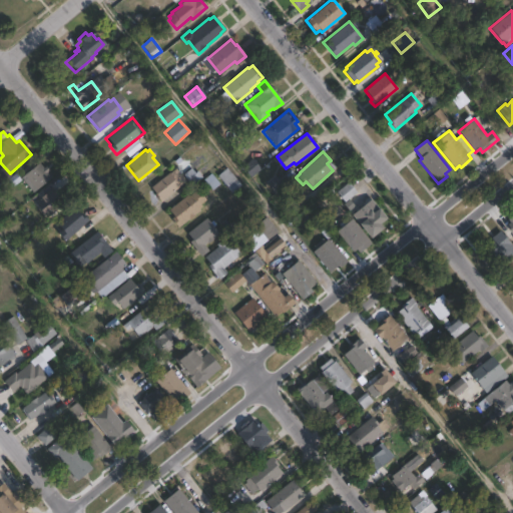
[(37,162),(42,168),(45,166),(48,170),(46,172),(50,177),(32,193),(19,177),(37,162)]
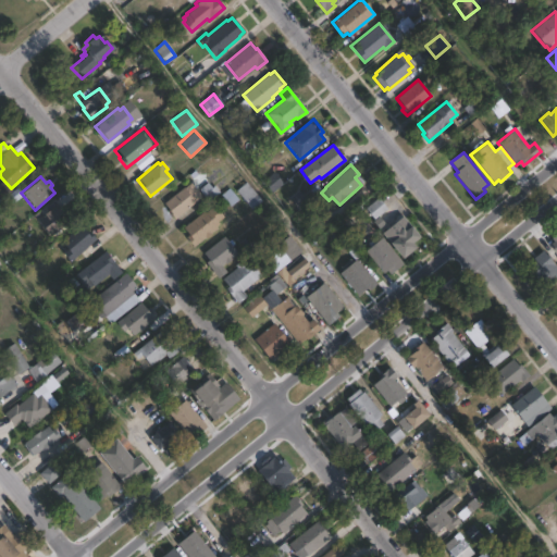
[(201,197),(174,219),(162,205),(188,182),(201,197)]
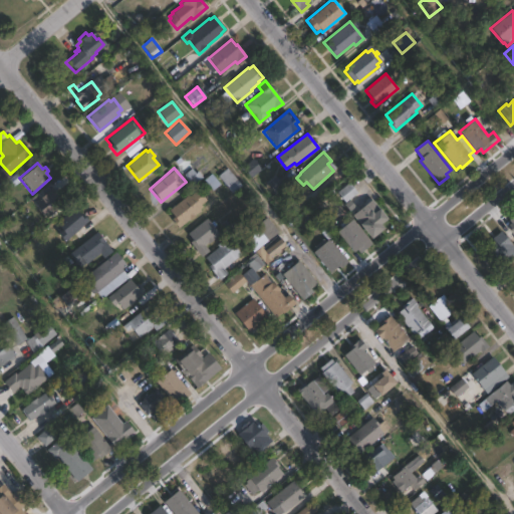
[(242,186),(232,194),(217,177),(227,168),(242,186)]
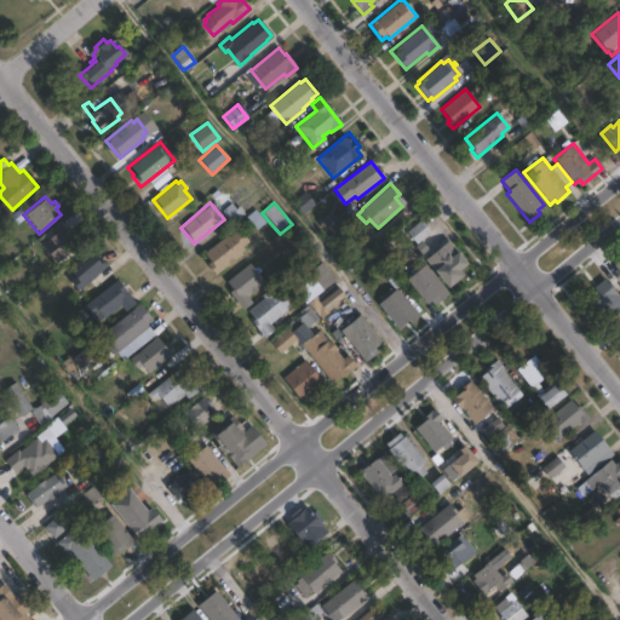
[(357,212),(332,233),(329,230),(325,235),(319,228),(323,223),(322,222),(332,213),(336,217),(343,210),(345,212),(352,206),(357,212)]
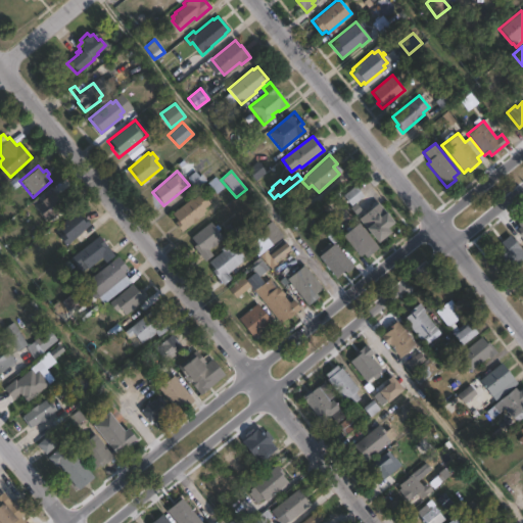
[(363,196),(351,206),(342,196),(354,186),(363,196)]
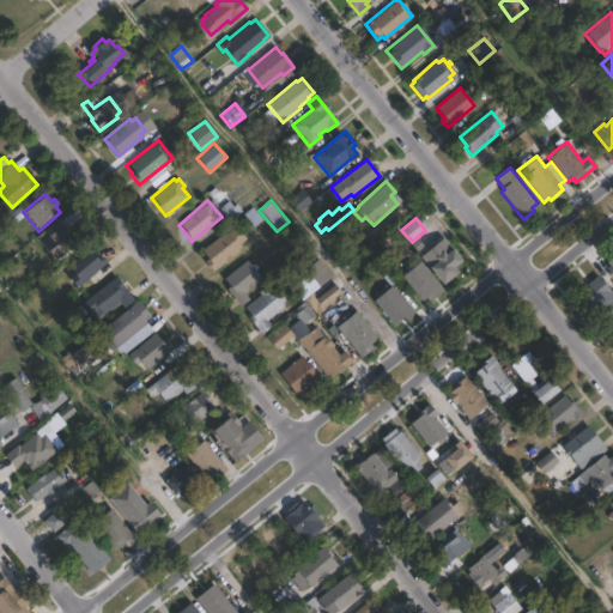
[(235,225),(244,238),(238,243),(241,247),(237,249),(237,250),(230,256),(232,259),(225,263),(224,262),(211,272),(204,261),(206,259),(200,250),(224,232),(224,234),(235,225)]
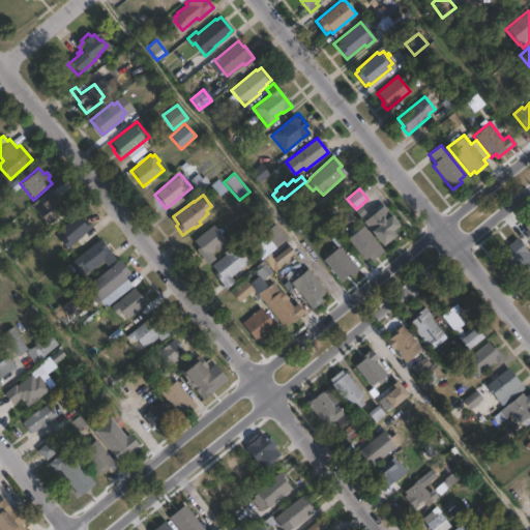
[(53,204),(39,207),(41,217),(55,214),(53,204)]
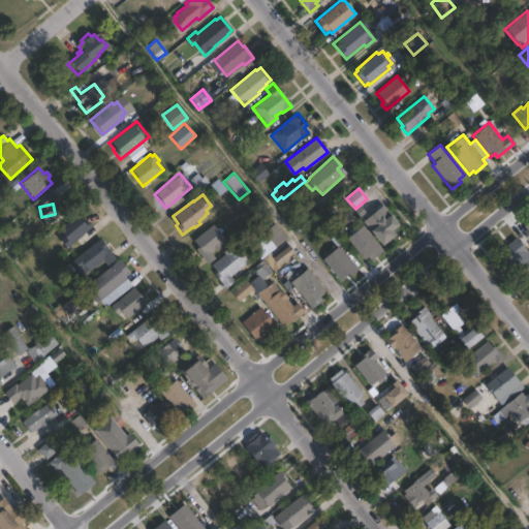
[(400,225),(391,234),(387,230),(377,239),(375,236),(373,237),(365,226),(377,217),(373,212),(382,205),(400,225)]
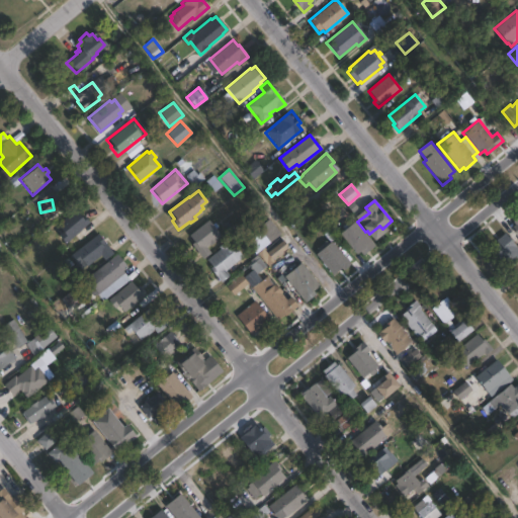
[(75,209),(77,211),(79,209),(89,223),(79,231),(80,231),(63,245),(56,236),(60,233),(55,227),(75,209)]
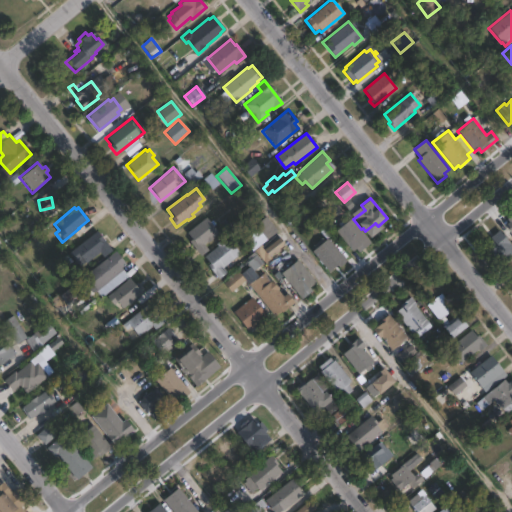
[(511,214),(503,221),(511,233),(511,214)]
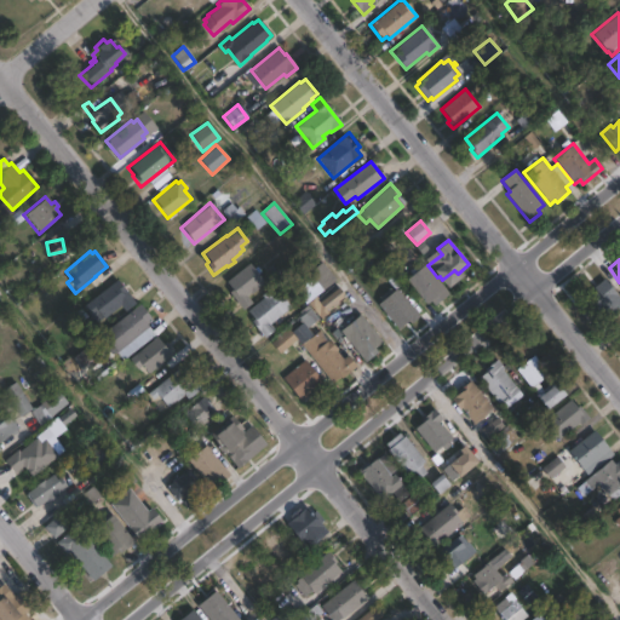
[(336,280),(322,291),(308,273),(321,262),(336,280)]
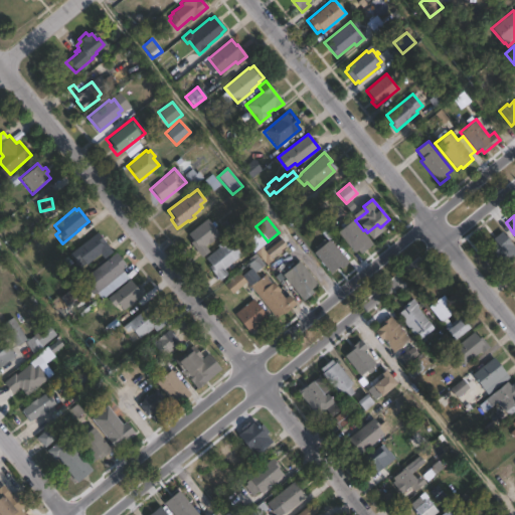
[(213,239),(207,244),(207,243),(204,245),(209,250),(200,258),(189,243),(192,240),(187,234),(206,218),(218,234),(213,238),(213,239)]
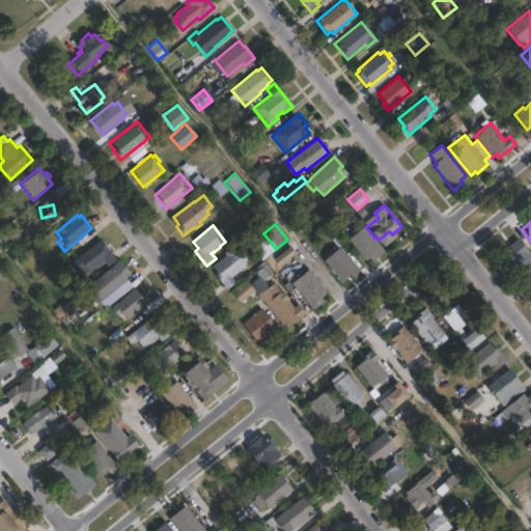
[(384,252),(371,262),(368,257),(364,261),(346,241),(363,226),(384,252)]
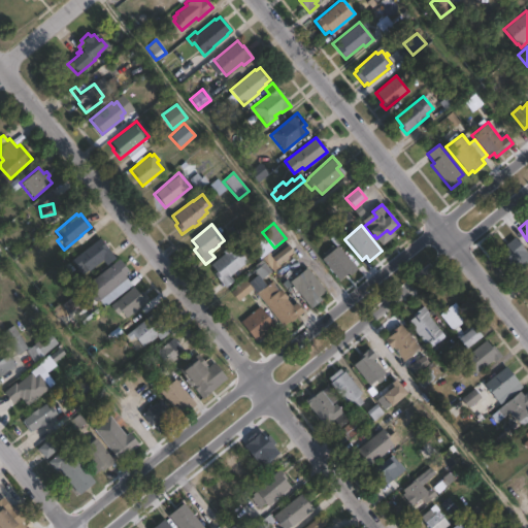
[(114,258),(105,265),(101,261),(87,272),(81,265),(75,270),(69,261),(99,238),(114,258)]
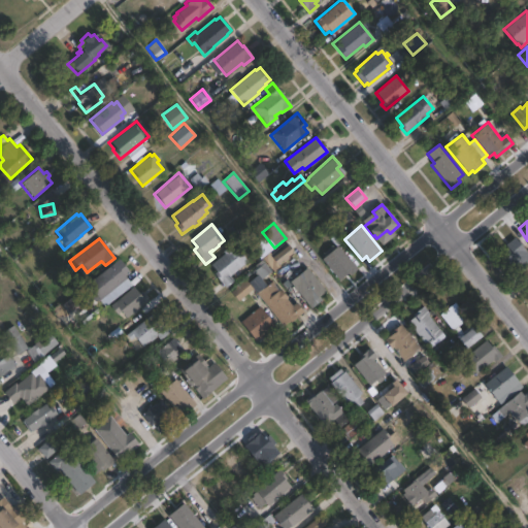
[(527,262),(527,261),(525,262),(527,264),(525,266),(523,264),(520,267),(521,268),(518,271),(517,270),(516,271),(500,255),(508,249),(506,245),(515,238),(527,254),(527,262)]
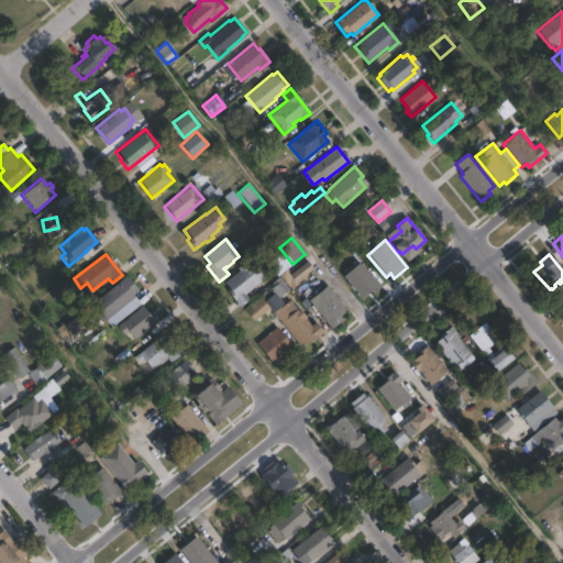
[(249,299),(240,307),(227,291),(229,290),(223,284),(239,271),(236,268),(246,260),(263,279),(244,295),(249,299)]
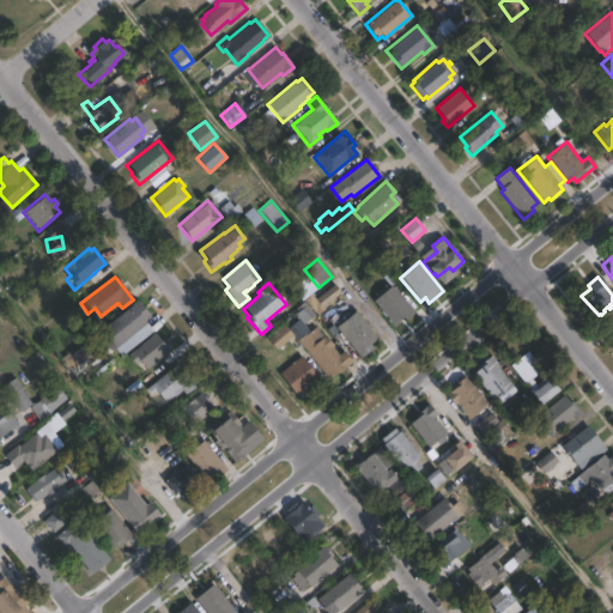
[(332,298),(333,299),(327,304),(326,303),(321,307),(323,309),(316,315),(304,299),(311,295),(314,298),(332,284),(339,292),(332,298)]
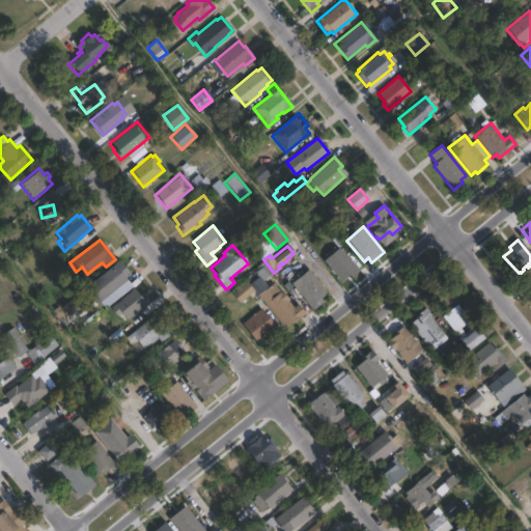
[(358,271),(352,275),(351,274),(340,282),(323,260),(339,247),(358,271)]
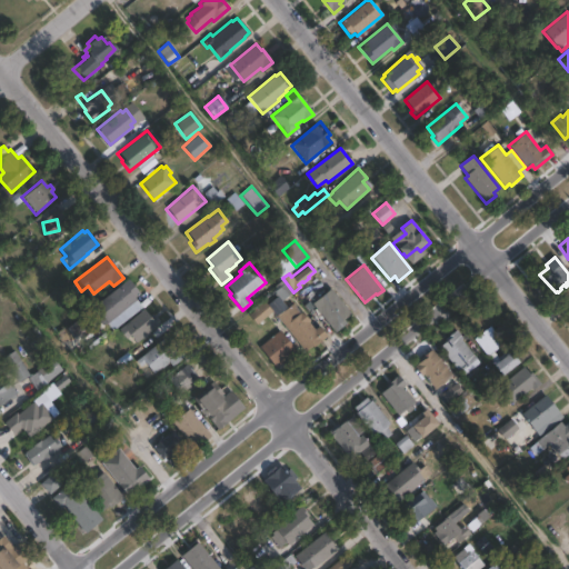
[(141,307),(112,331),(105,322),(101,326),(93,316),(98,312),(92,307),(128,279),(139,293),(133,298),(141,307)]
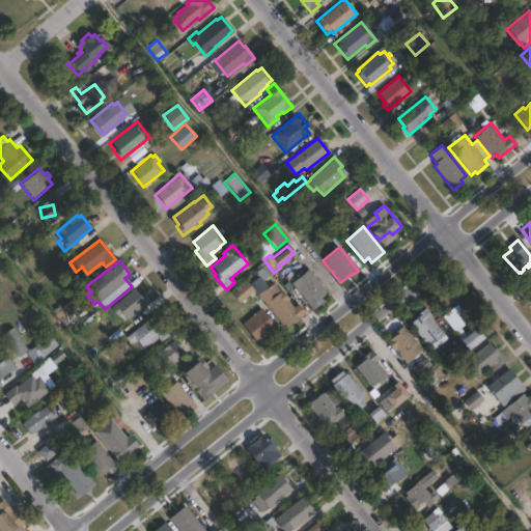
[(530,267),(530,281),(530,280),(527,282),(521,275),(530,267)]
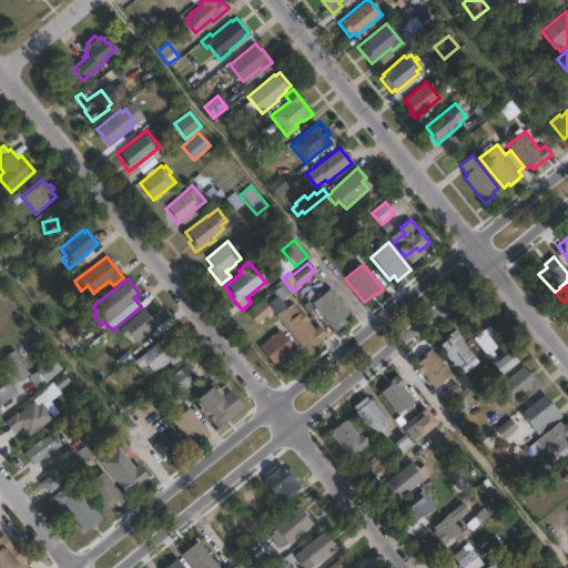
[(345,322),(333,332),(310,303),(330,288),(350,314),(343,320),(345,322)]
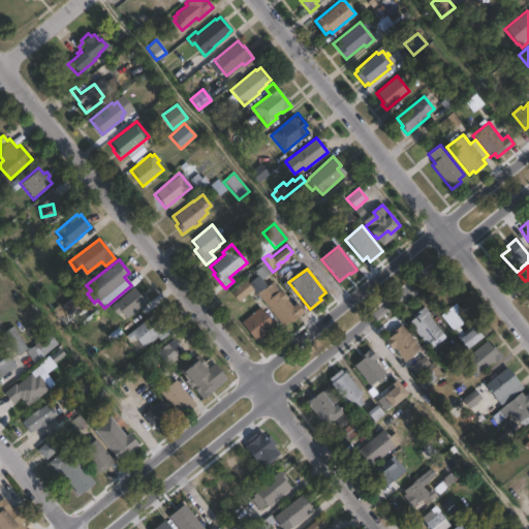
[(254,290),(239,304),(229,293),(237,288),(236,286),(244,279),(254,290)]
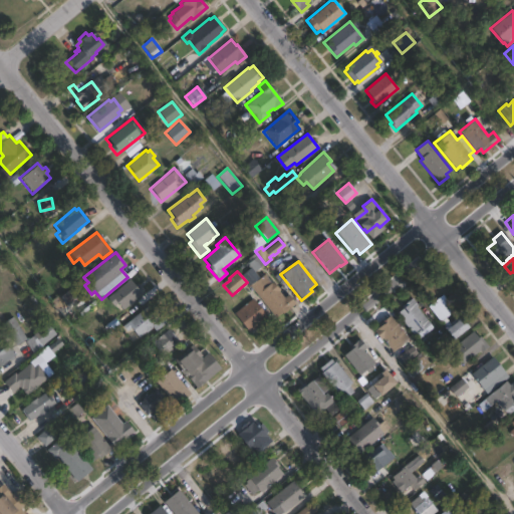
[(264,274),(270,282),(272,281),(279,290),(278,291),(283,298),(287,294),(295,304),(285,312),(283,310),(274,317),(249,286),(264,274)]
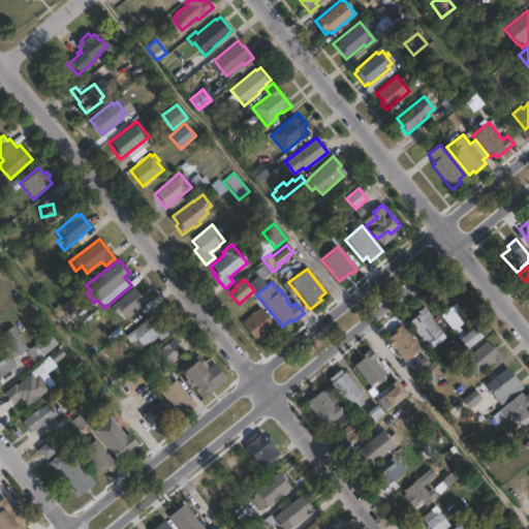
[(132,288),(136,293),(139,291),(148,301),(137,309),(138,310),(133,315),(131,313),(123,319),(117,312),(115,314),(110,307),(132,288)]
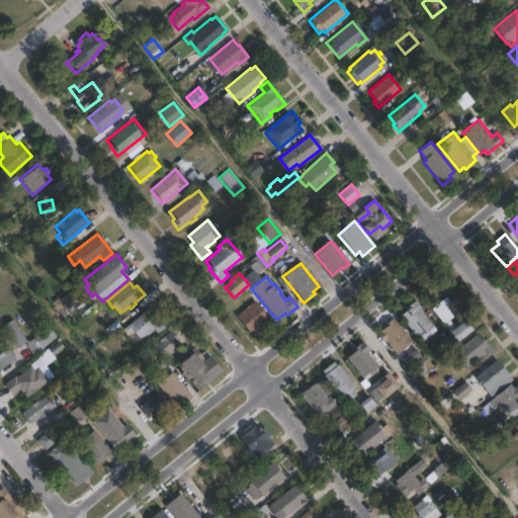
[(431,330),(426,335),(425,333),(417,339),(399,316),(408,309),(406,307),(415,299),(421,308),(420,310),(432,326),(430,328),(431,330)]
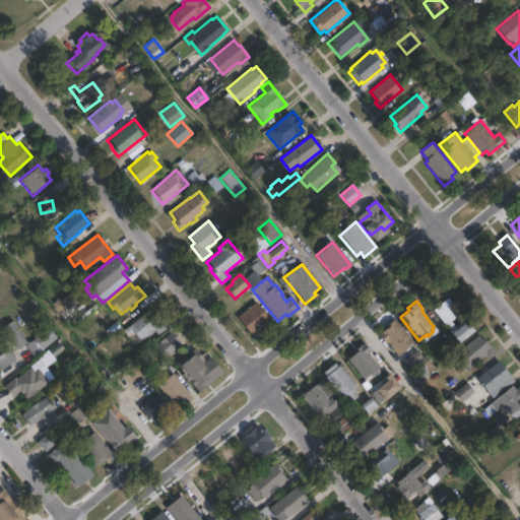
[(269,330),(260,337),(260,336),(255,340),(237,317),(255,302),(271,321),(265,326),(269,330)]
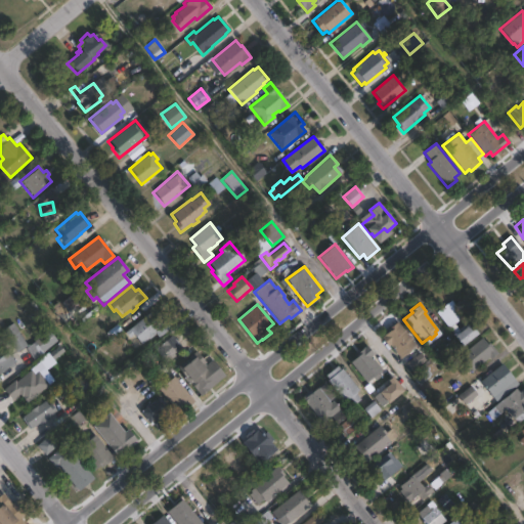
[(454,323),(457,328),(453,331),(450,326),(448,328),(440,317),(454,306),(463,317),(454,323)]
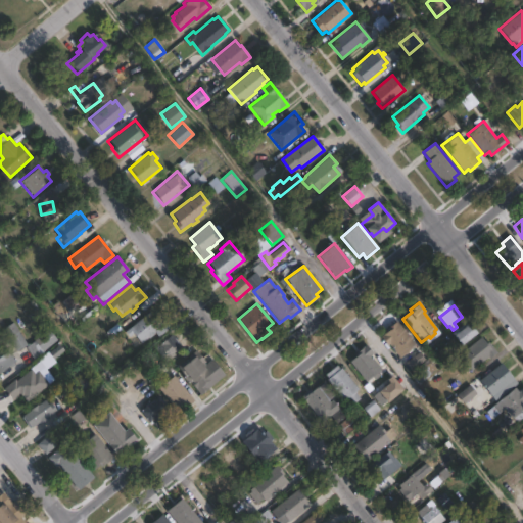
[(168,329),(158,337),(155,333),(148,338),(147,338),(139,344),(127,330),(152,310),(168,329)]
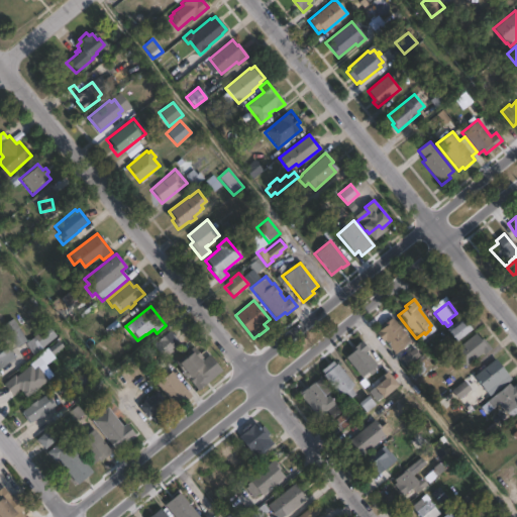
[(392,317),(410,341),(394,353),(383,339),(382,341),(376,333),(383,328),(381,326),(392,317)]
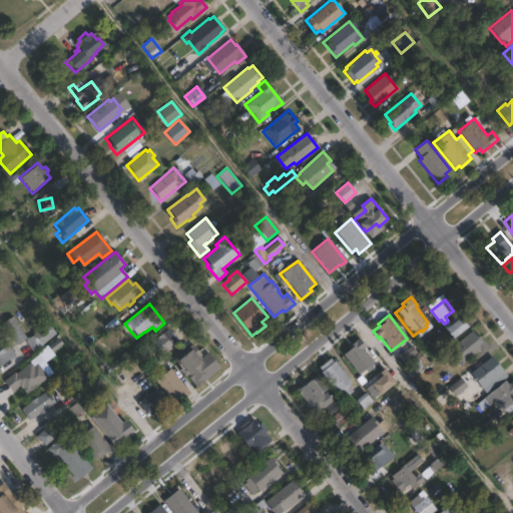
[(12,316),(18,326),(25,322),(32,333),(25,337),(27,340),(33,336),(32,335),(46,323),(54,334),(45,343),(33,352),(25,359),(22,352),(29,348),(24,340),(16,346),(2,323),(12,316)]
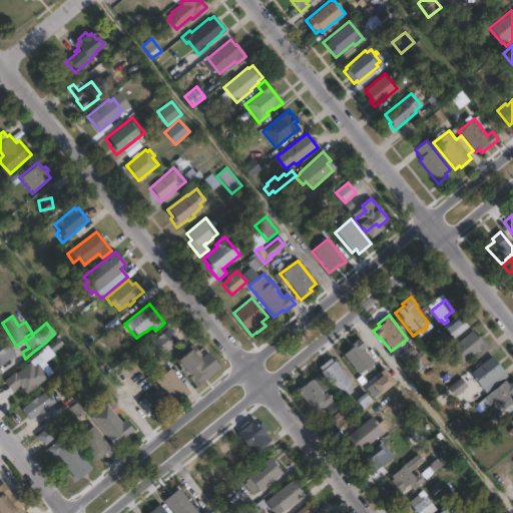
[(467,327),(451,340),(444,330),(459,318),(467,327)]
